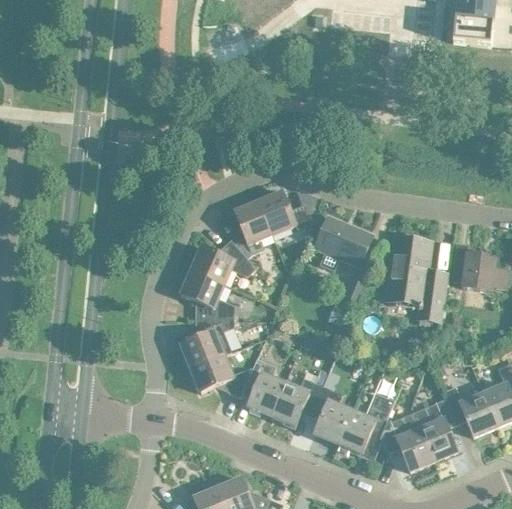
[(457,0),(455,20),(493,23),(495,2),(476,0),(457,0)]
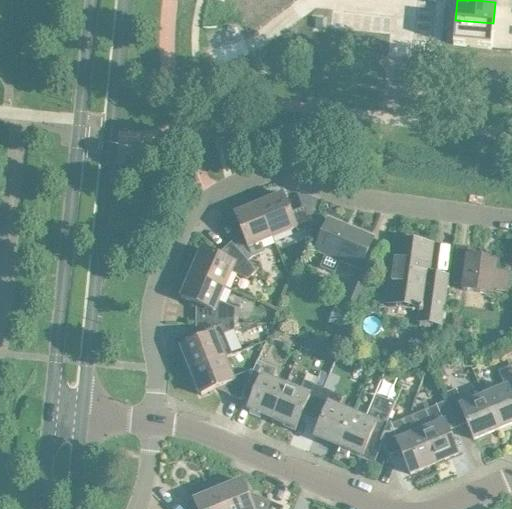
[(455,20),(452,42),(490,46),(493,23),(455,20)]
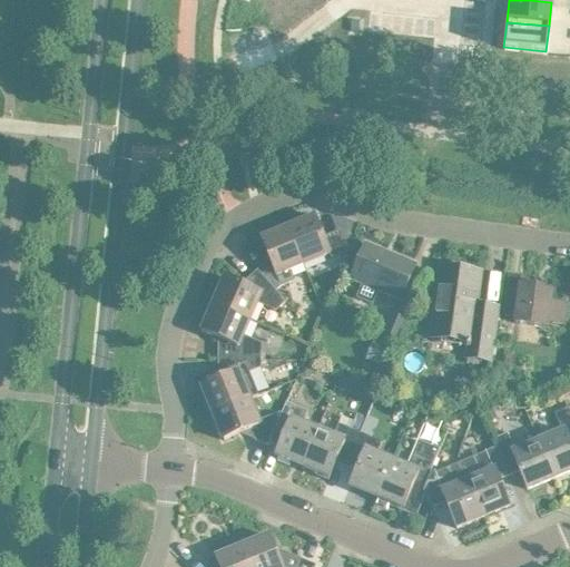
[(287,225),(302,262),(328,251),(330,255),(347,247),(340,227),(322,234),(314,214),(287,225)]
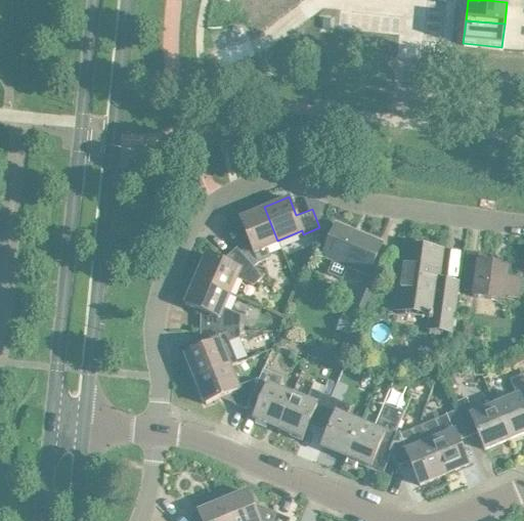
[(253,264),(257,260),(270,255),(266,246),(277,241),(264,207),(239,216),(247,235),(235,246),(253,264)]
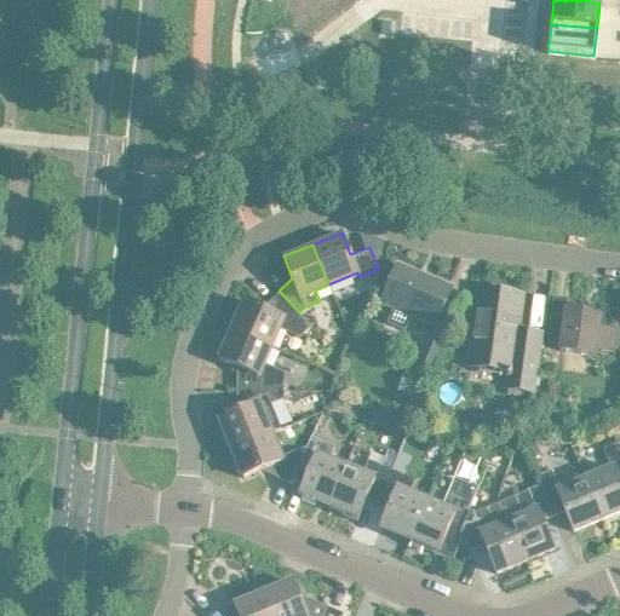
[(435,323),(445,298),(451,283),(397,262),(380,301),(435,323)]
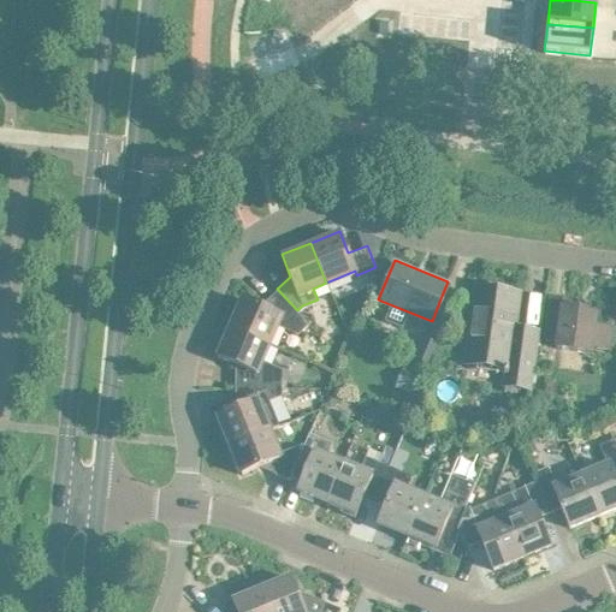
[(529,386),(537,336),(538,328),(514,325),(519,291),(475,285),(465,361),(503,367),(502,382),(529,386)]
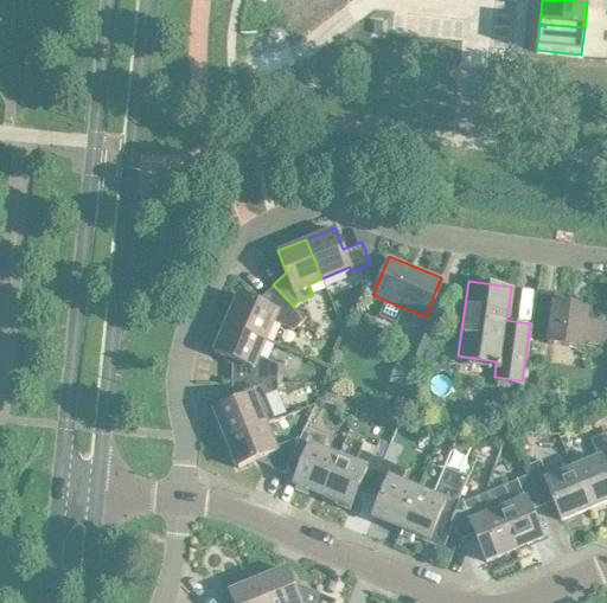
[(227,321),(266,338),(273,319),(293,327),(304,318),(293,306),(273,284),(255,300),(238,293),(227,321)]
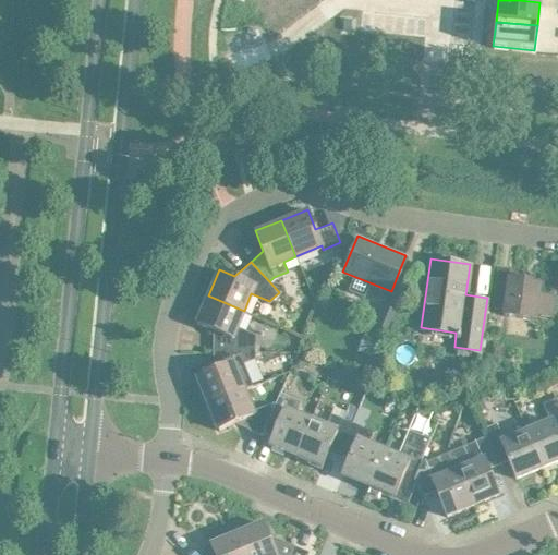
[(507,305),(507,308),(506,314),(532,317),(533,312),(550,315),(553,294),(536,292),(537,279),(511,276),(512,269),(498,267),(494,303),(507,305)]
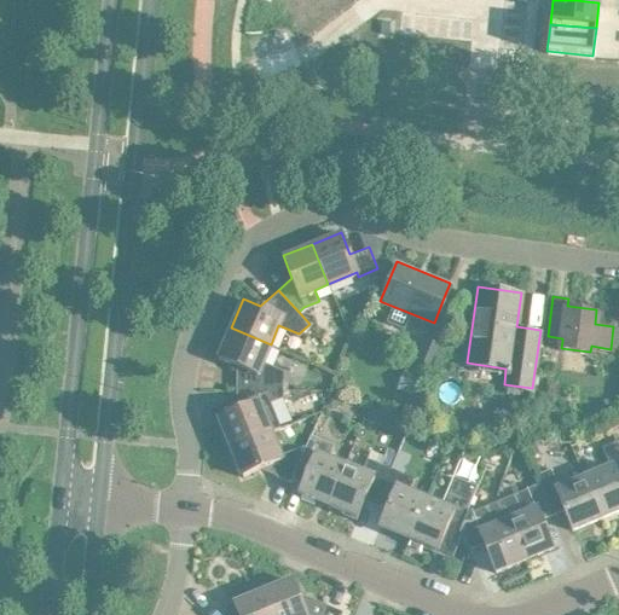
[(433,364),(447,330),(432,324),(417,358),(433,364)]
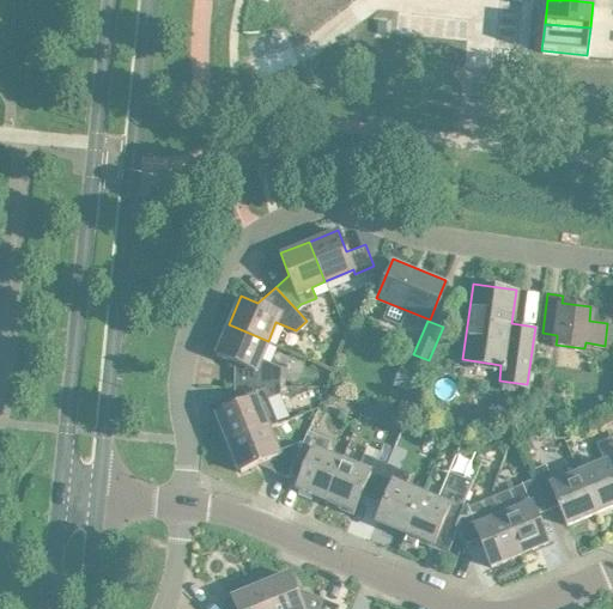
[(268,341),(229,324),(216,353),(234,360),(234,383),(279,383),(280,366),(261,358),(268,341)]
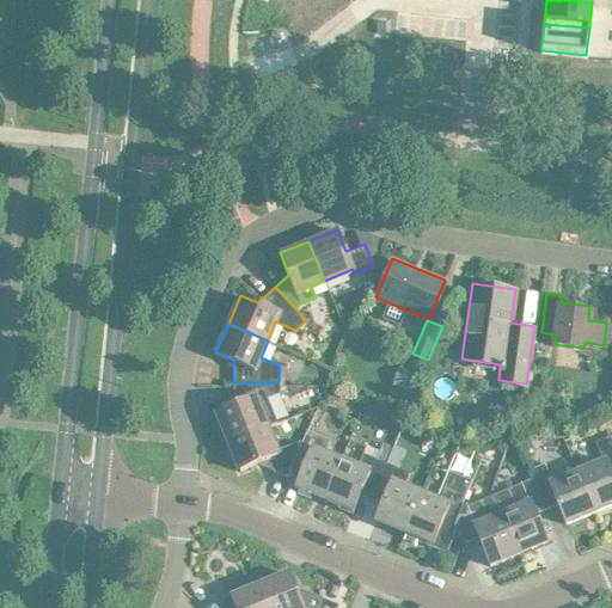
[(403,361),(393,382),(412,391),(422,369),(403,361)]
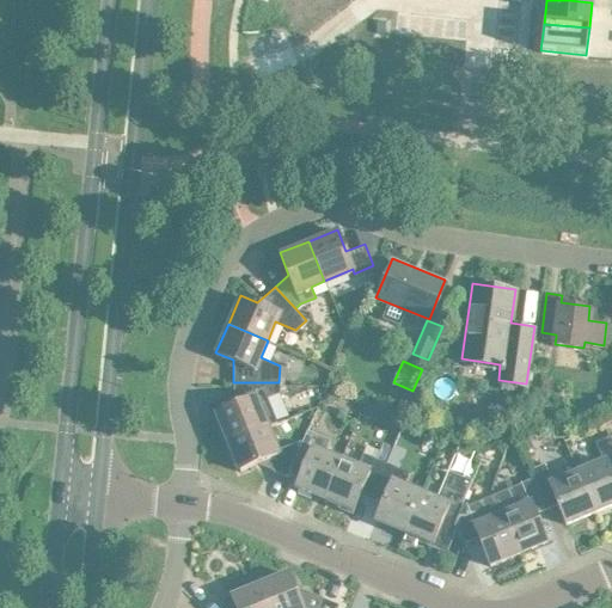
[(227,440),(267,424),(257,399),(279,391),(279,382),(233,382),(233,404),(215,411),(227,440)]
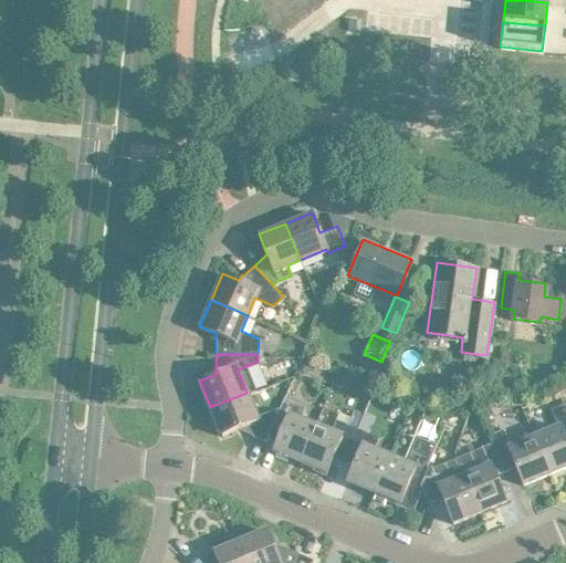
[(301,360),(296,369),(304,373),(311,369),(313,364),(301,360)]
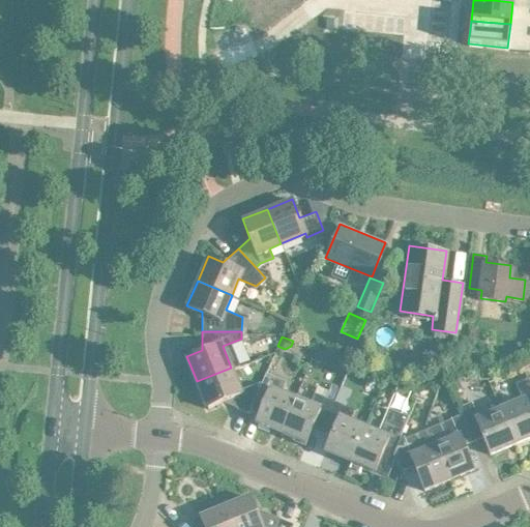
[(253,399),(258,387),(256,382),(240,388),(231,368),(197,381),(207,406),(231,397),(234,405),(247,411),(253,399)]
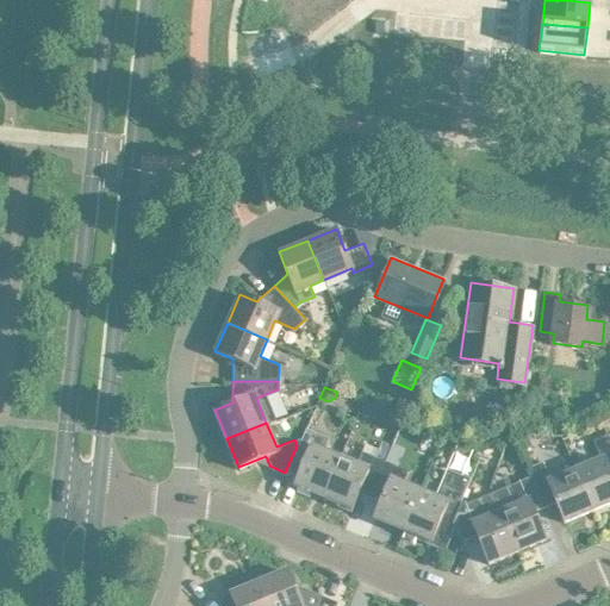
[(323,495),(338,456),(323,449),(328,436),(305,426),(297,445),(291,458),(303,463),(294,483),(323,495)]
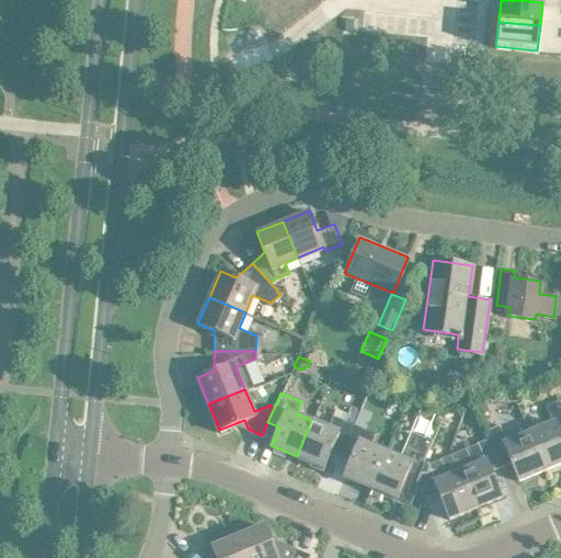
[(560,431),(560,406),(558,399),(545,405),(552,422),(529,432),(544,468),(560,460),(560,434),(560,432),(560,431)]
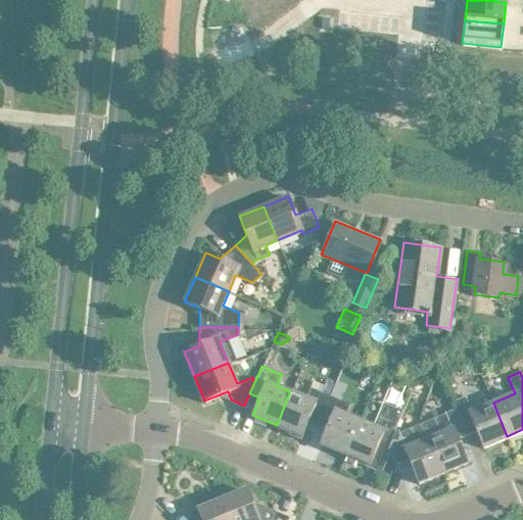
[(308,418),(318,422),(329,394),(310,386),(304,397),(290,391),(277,425),(301,435),(308,418)]
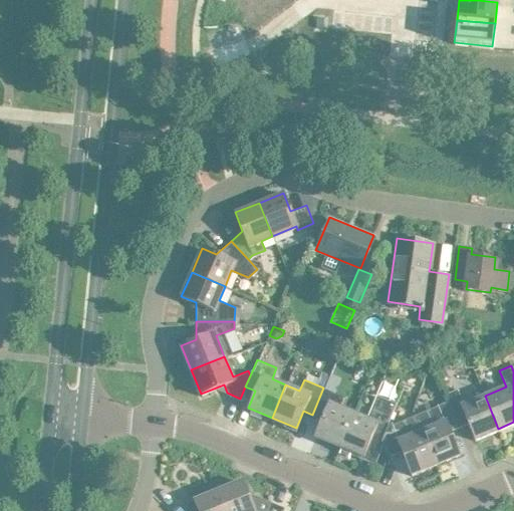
[(323,388),(312,415),(321,419),(314,436),(338,446),(352,413),(338,407),(343,396),(323,388)]
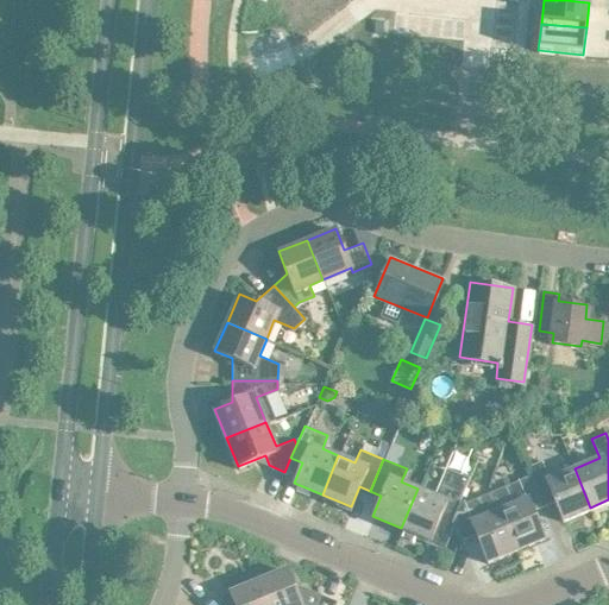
[(590,508),(575,468),(548,479),(541,460),(527,466),(531,474),(540,497),(551,492),(562,520),(590,508)]
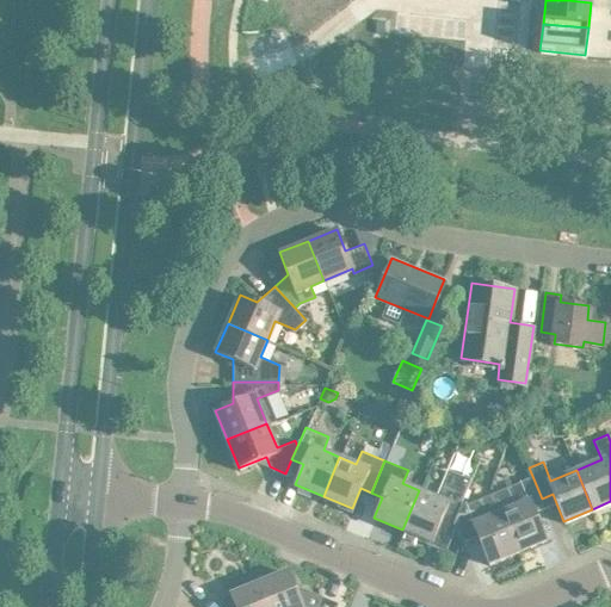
[(544,507),(542,499),(532,476),(464,503),(461,502),(452,522),(456,524),(462,540),(476,534),(488,563),(545,539),(534,511),(544,507)]
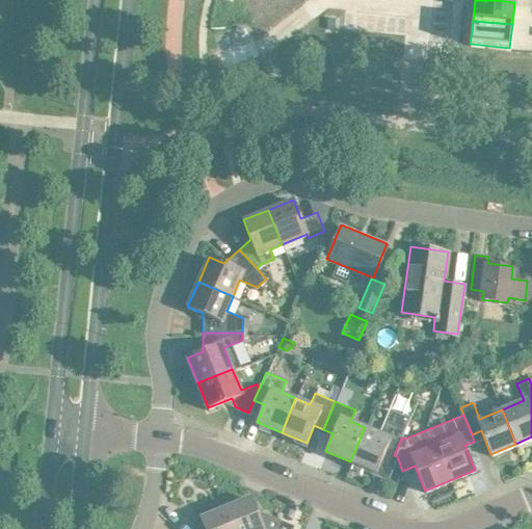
[(365,427),(350,461),(384,476),(394,455),(401,438),(404,429),(384,421),(379,432),(365,427)]
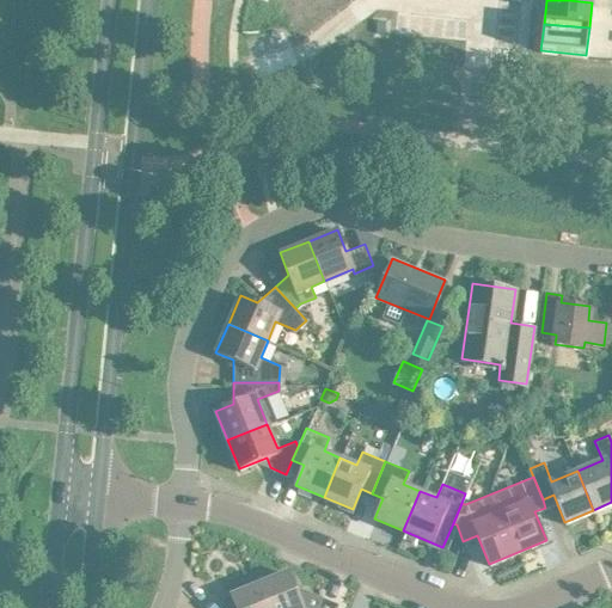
[(259,583),(269,607),(335,607),(337,606),(298,589),(295,590),(288,571),(259,583)]
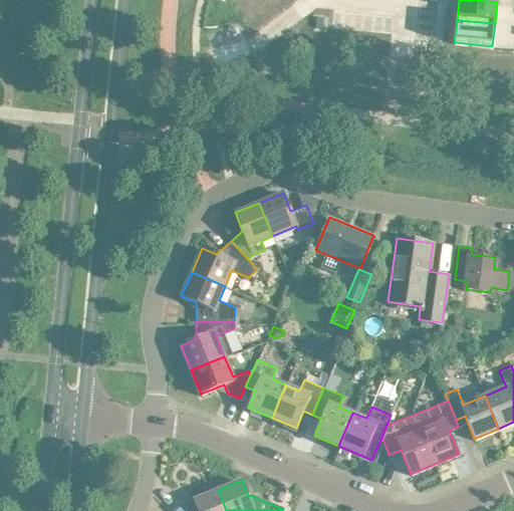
[(226,510),(218,490),(194,500),(198,510),(226,510)]
